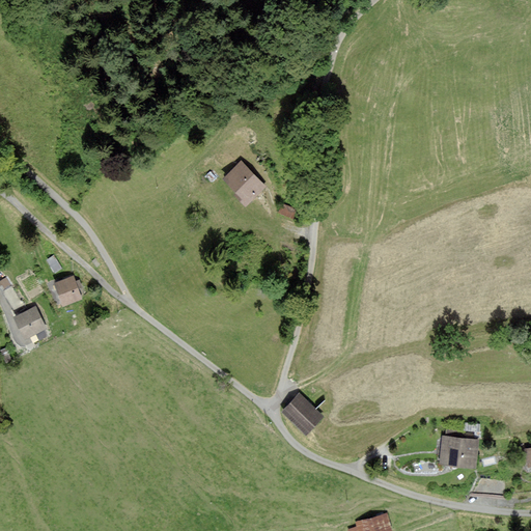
[(243,162),(225,177),(247,201),(264,187),(243,162)]
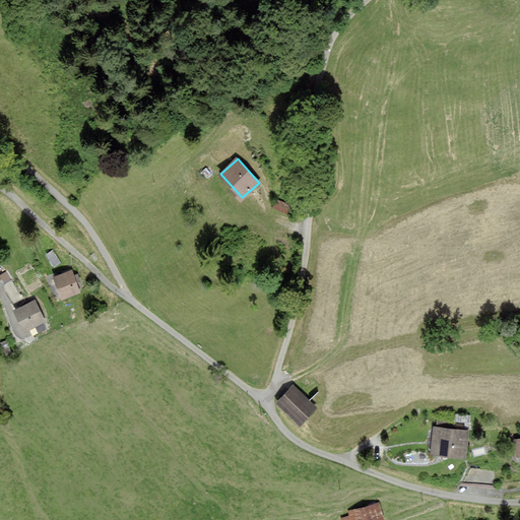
[(79,291),(71,271),(56,277),(64,298),(79,291)]
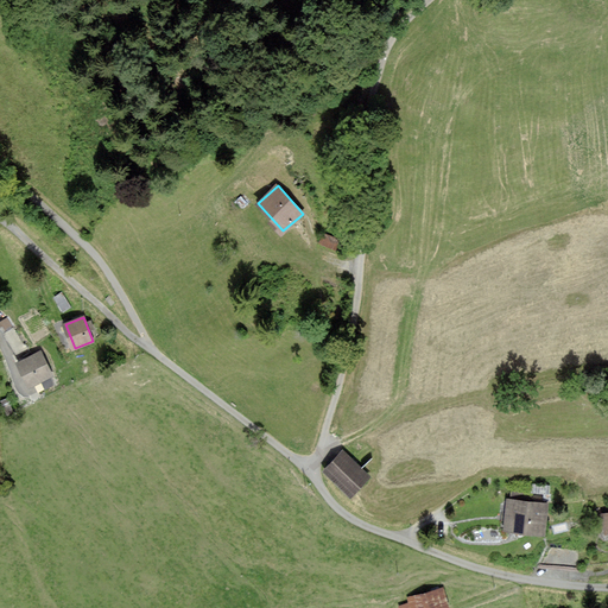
[(56,381),(39,352),(18,363),(30,386),(36,382),(39,390),(56,381)]
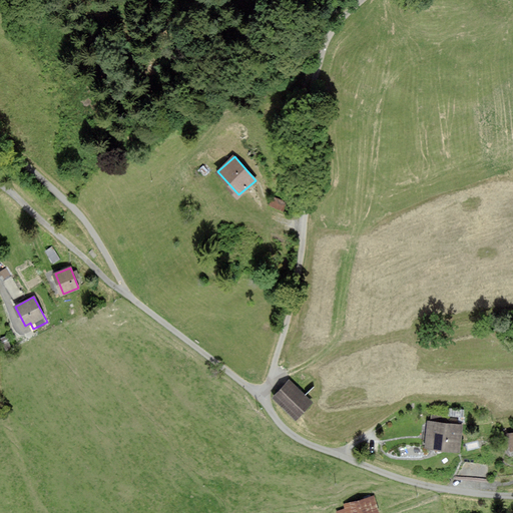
[(289,381),(273,397),(296,421),(312,406),(289,381)]
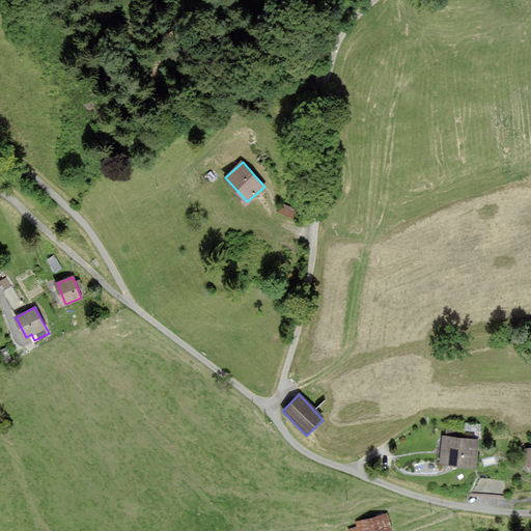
[(444,437),(442,462),(473,465),(476,441),(444,437)]
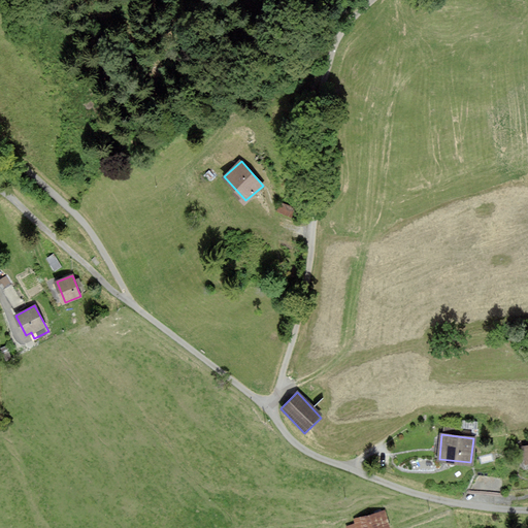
[(349,522),(350,527),(385,527),(381,512),(349,522)]
